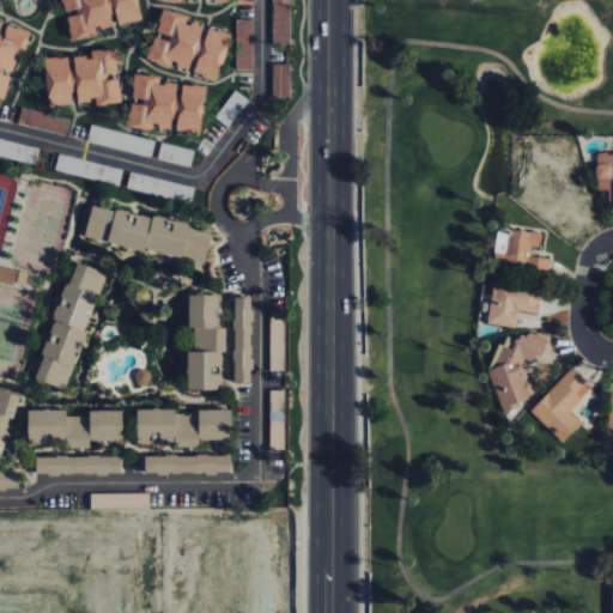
[(59,0),(62,16),(65,16),(70,38),(115,29),(108,0),(59,0)]
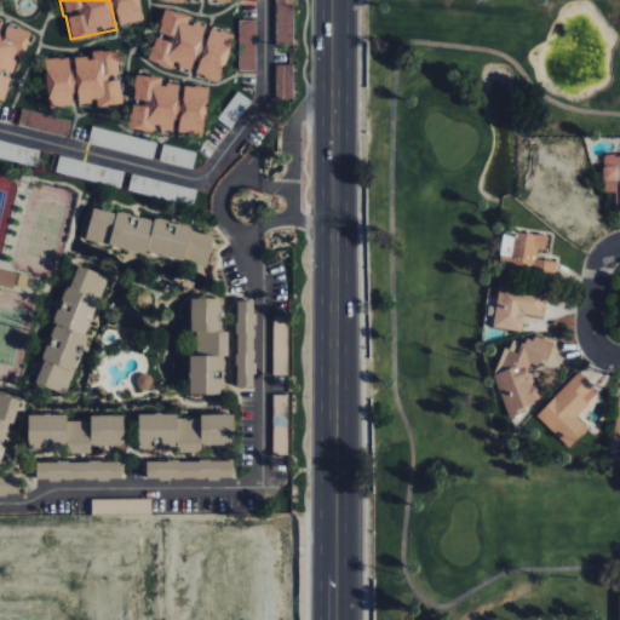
[(112,0),(116,26),(141,21),(136,0),(112,0)]
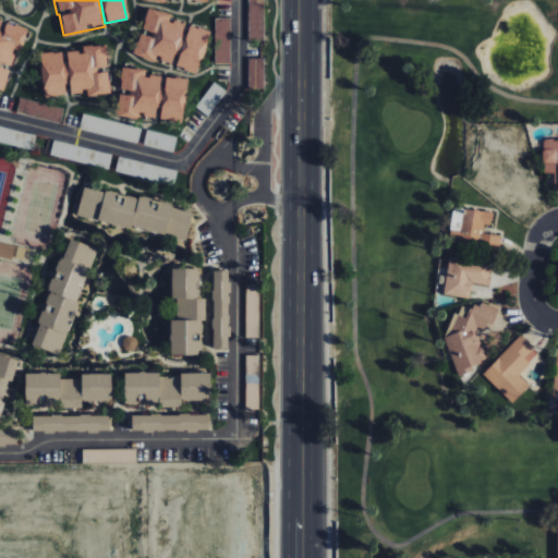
[(264,0),(249,0),(247,40),(263,40),(264,0)]
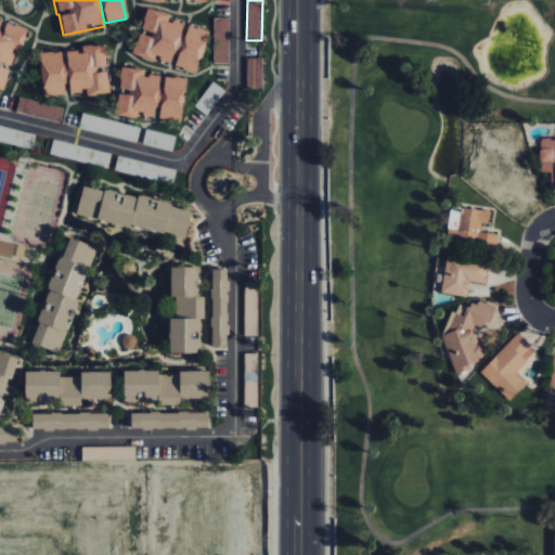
[(131,55),(154,62),(154,60),(172,64),(183,25),(167,21),(169,15),(146,9),(140,33),(138,33),(131,55)]
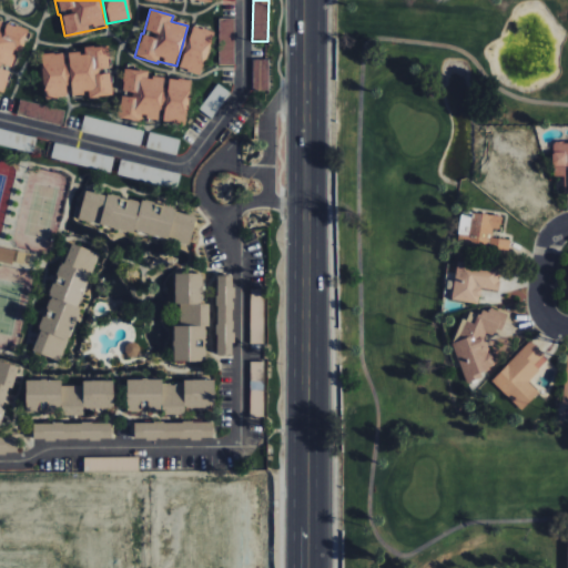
[(234,19),(219,19),(217,66),(233,66),(234,19)]
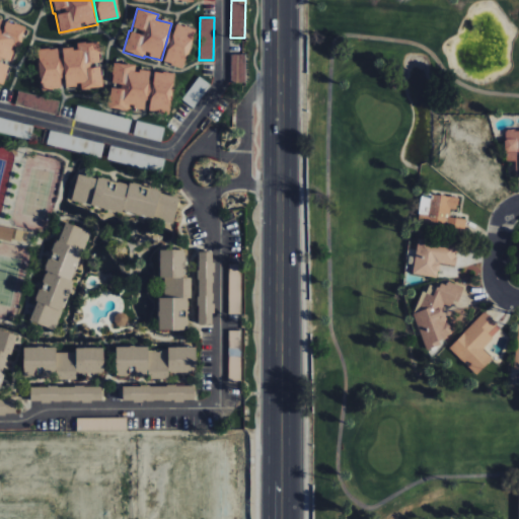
[(194,30),(173,24),(162,63),(182,69),(194,30)]
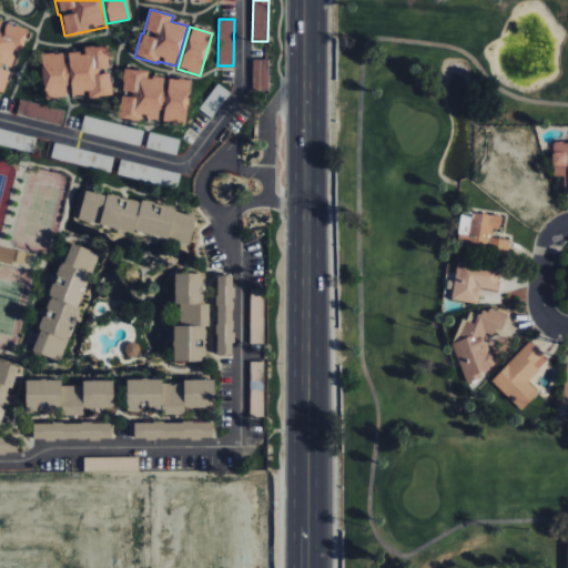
[(42,100),(68,99),(68,97),(87,95),(87,98),(111,97),(110,71),(108,72),(107,47),(82,48),(83,52),(64,53),(40,54),(42,100)]
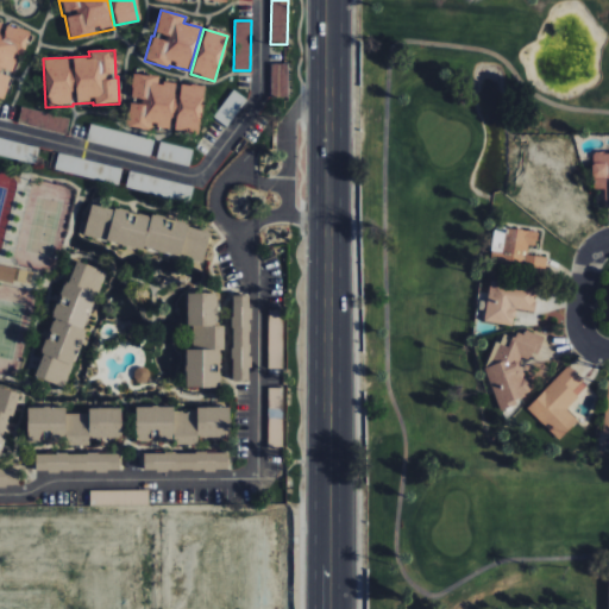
[(287,64),(270,64),(271,99),(288,99),(287,64)]
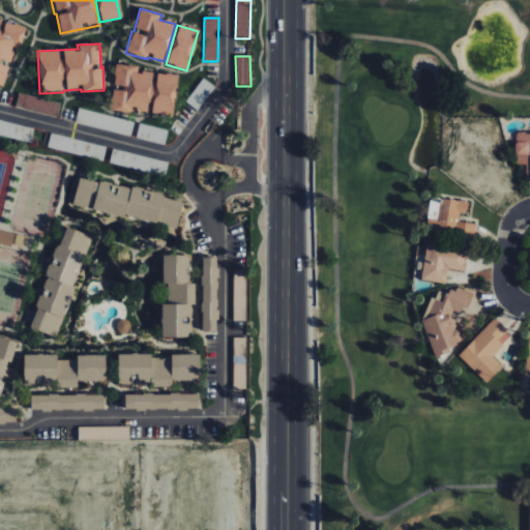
[(109,111),(148,115),(152,74),(137,71),(137,67),(115,64),(112,88),(109,111)]
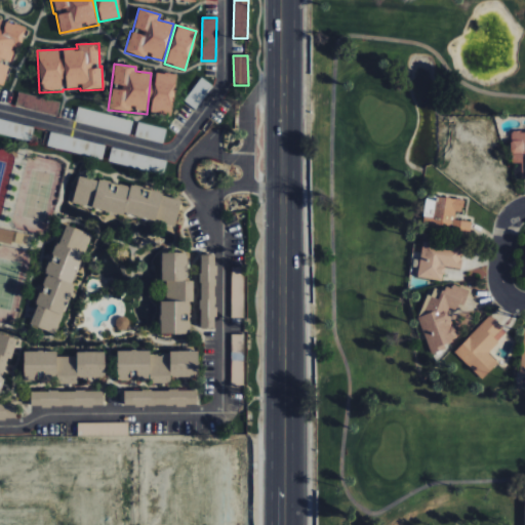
[(151,113),(171,114),(172,74),(152,73),(151,113)]
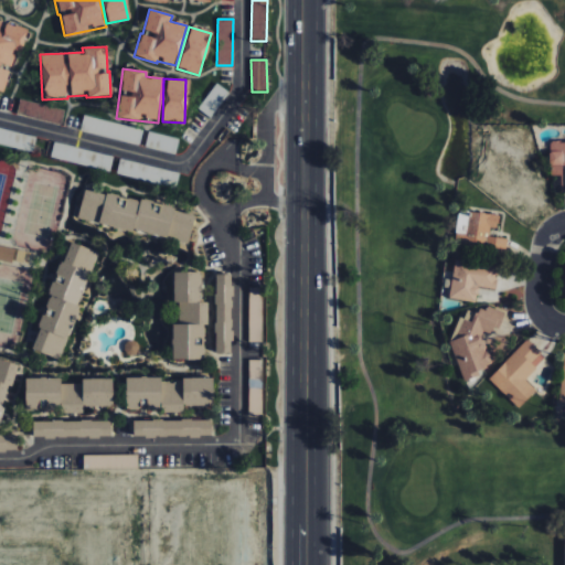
[(17,115),(61,126),(64,110),(20,99),(17,115)]
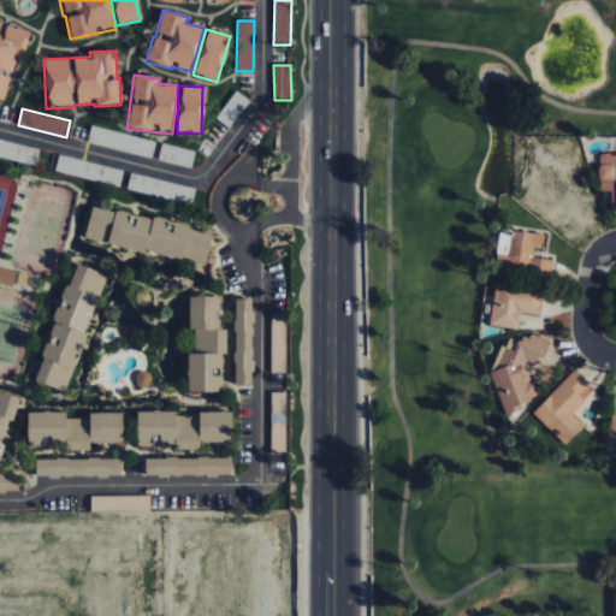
[(0,157),(36,166),(39,153),(28,150),(29,148),(0,140),(0,157)]
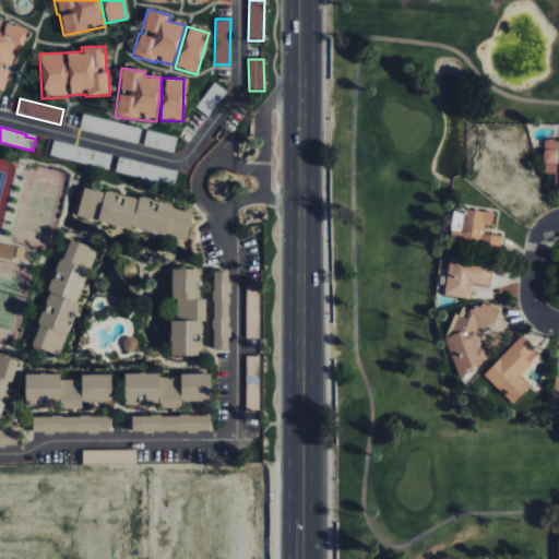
[(75,217),(185,242),(192,212),(82,187),(75,217)]
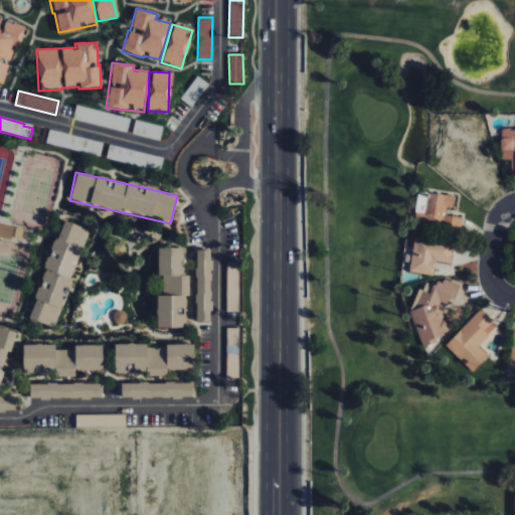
[(455,197),(427,193),(424,212),(415,211),(413,224),(461,230),(462,218),(446,216),(447,207),(453,208),(455,197)]
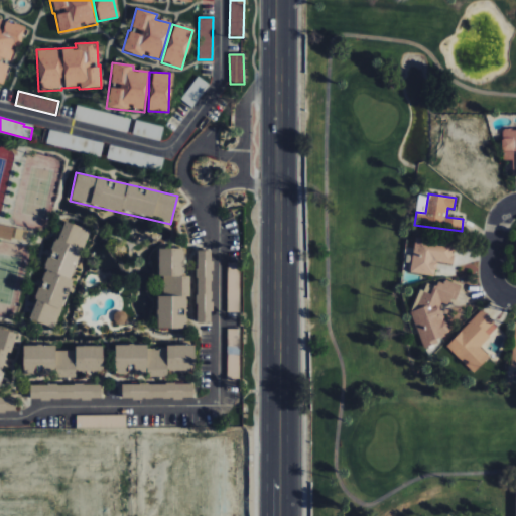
[(86,230),(58,222),(29,321),(55,330),(86,230)]
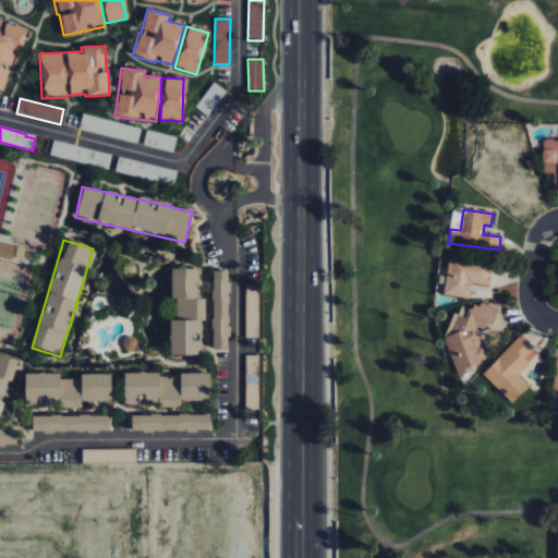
[(25,250),(15,246),(12,256),(22,258),(25,250)]
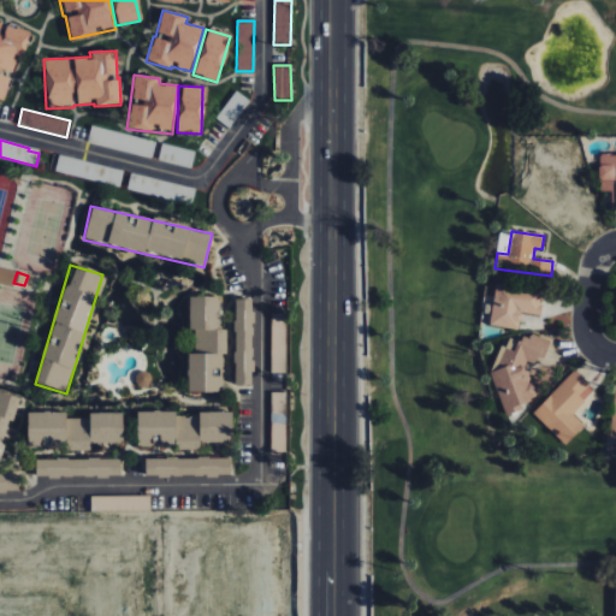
[(489,325),(519,329),(520,312),(539,314),(543,289),(495,282),(489,325)]
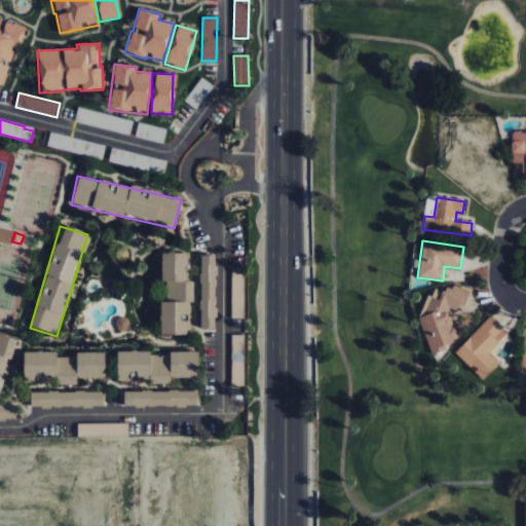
[(190,337),(190,282),(185,282),(185,255),(160,254),(160,283),(161,283),(160,336),(190,337)]
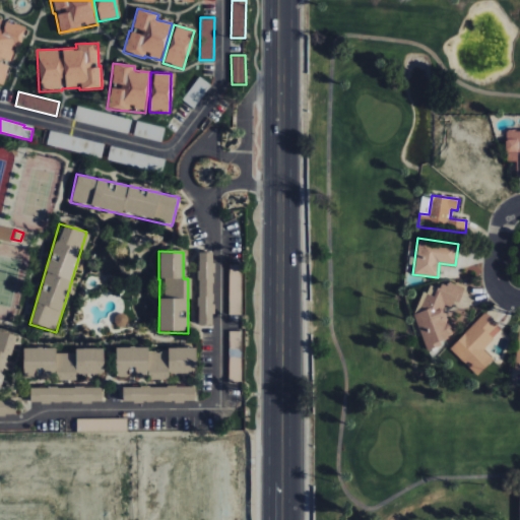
[(197,326),(212,326),(212,254),(197,253),(197,326)]
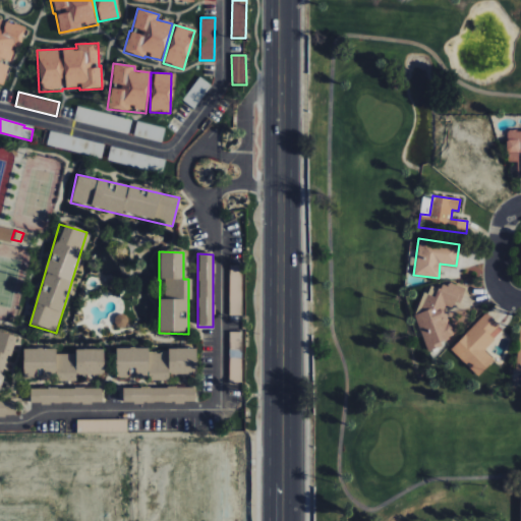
[(427,351),(441,347),(443,340),(454,336),(443,307),(460,301),(465,287),(449,282),(436,287),(422,292),(414,315),(427,351)]
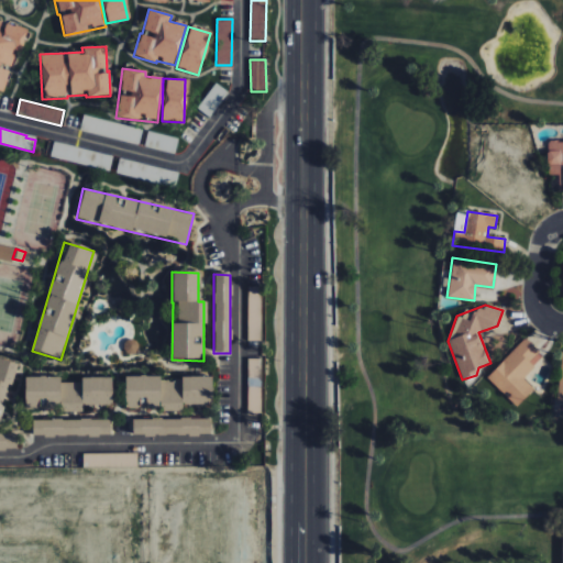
[(516,406),(533,388),(522,378),(544,356),(525,338),(486,377),(516,406)]
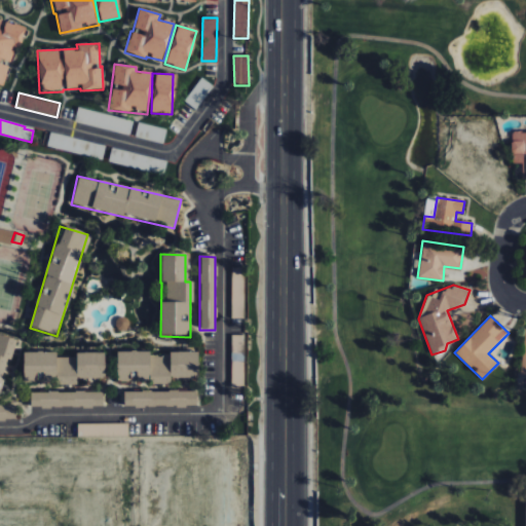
[(243,365),(245,336),(232,335),(231,364),(243,365)]
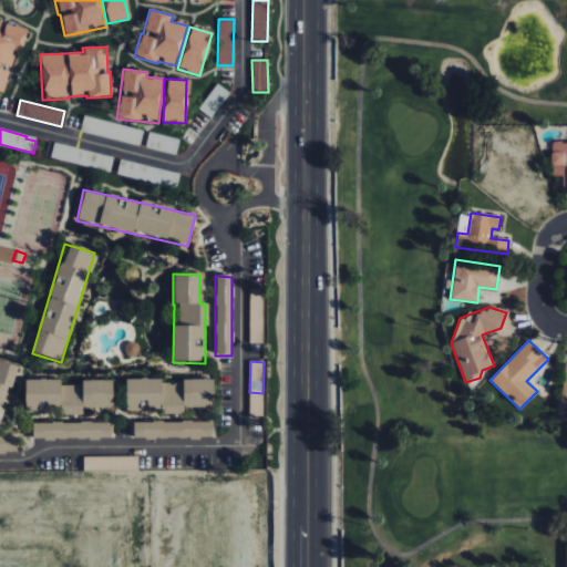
[(111,382),(80,382),(80,387),(61,387),(61,381),(23,380),(23,412),(38,412),(38,403),(48,403),(48,408),(61,408),(61,414),(81,414),(81,409),(111,409),(111,382)]
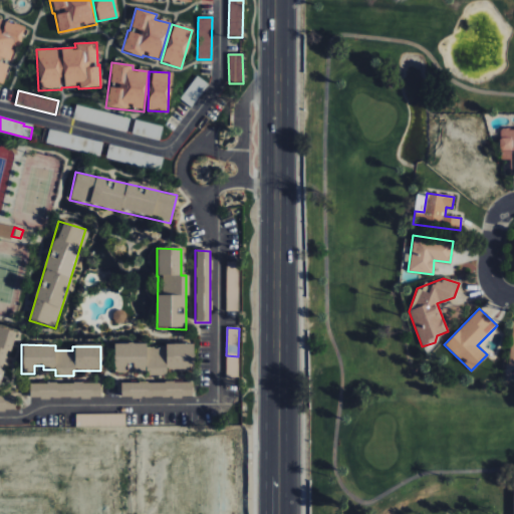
[(112,374),(166,374),(166,369),(193,370),(193,345),(165,344),(165,346),(113,345),(112,374)]
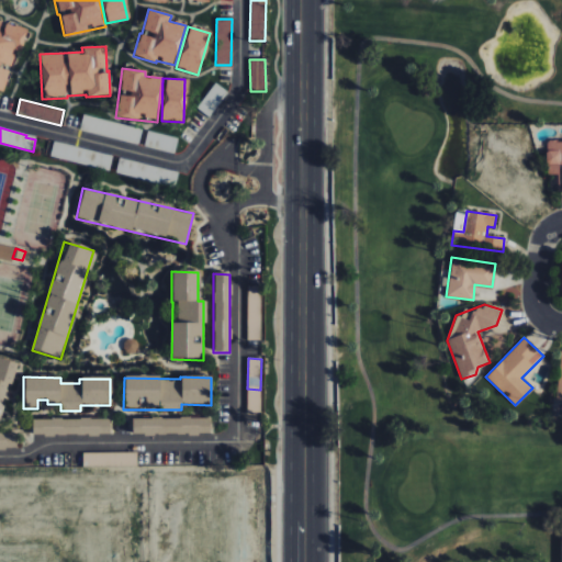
[(260,412),(261,401),(248,401),(247,412),(260,412)]
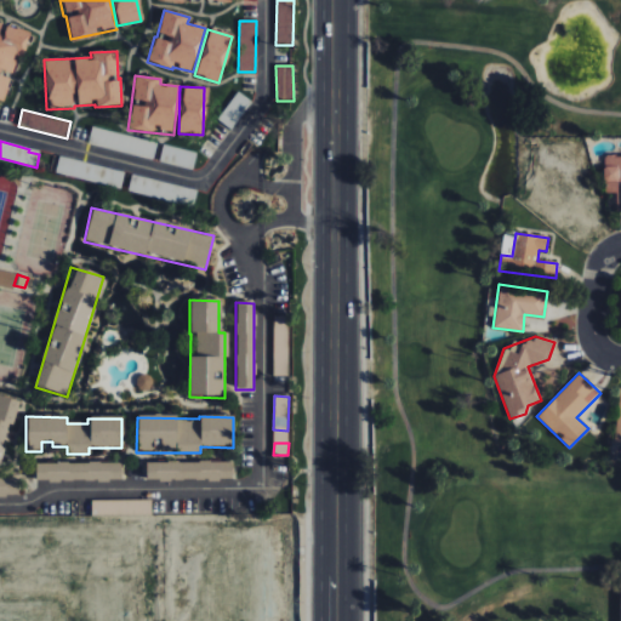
[(144,462),(144,480),(231,482),(231,463),(144,462)]
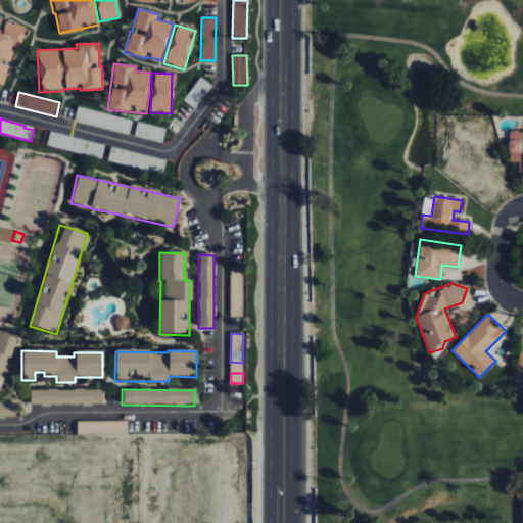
[(29,391),(29,407),(101,406),(100,390),(29,391)]
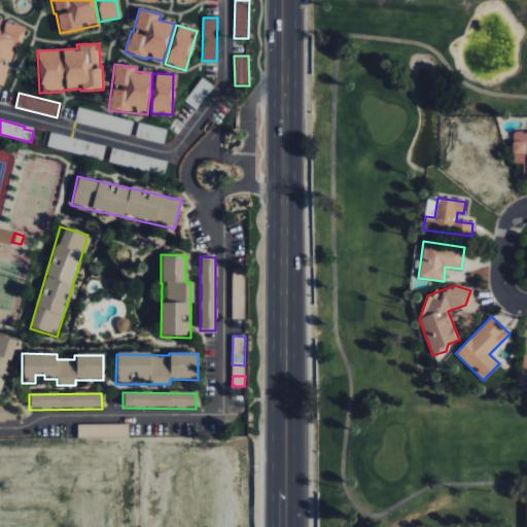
[(78,436),(130,436),(130,424),(78,424),(78,436)]
